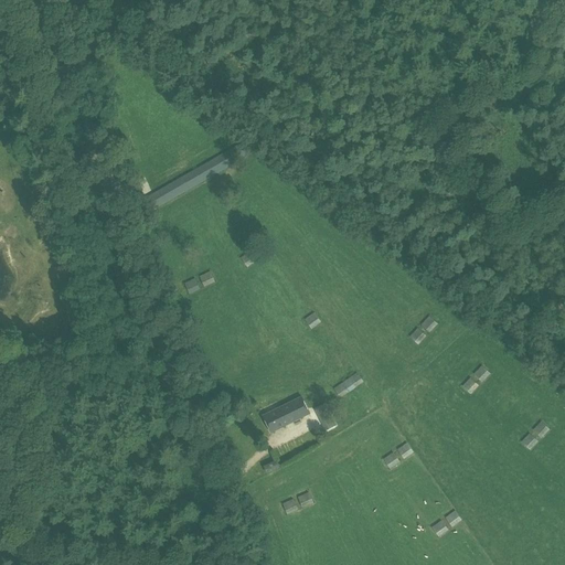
[(152,209),(252,152),(244,140),(147,195),(152,209)]
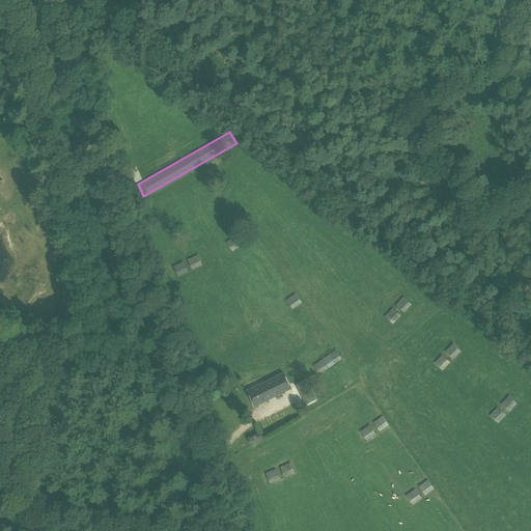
[(240,232),(245,242),(254,235),(248,227),(240,232)]
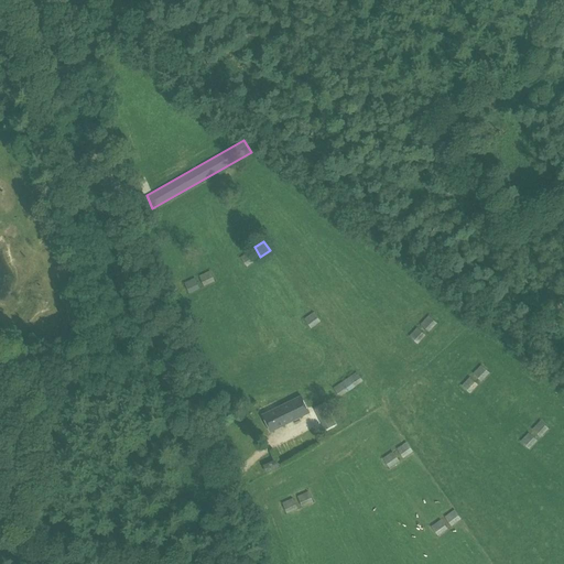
[(257,259),(250,250),(240,257),(247,267),(257,259)]
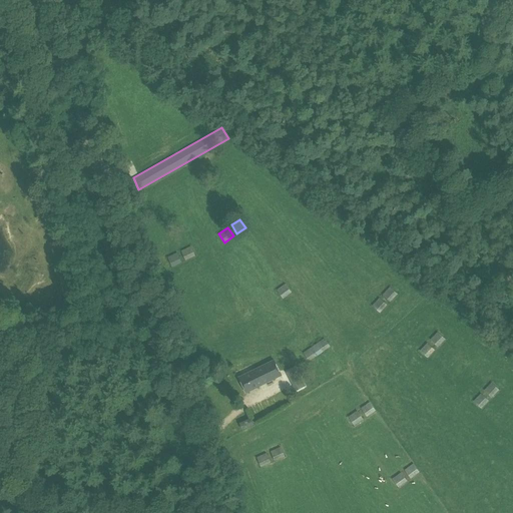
[(185,261),(195,255),(190,245),(180,249),(185,261)]
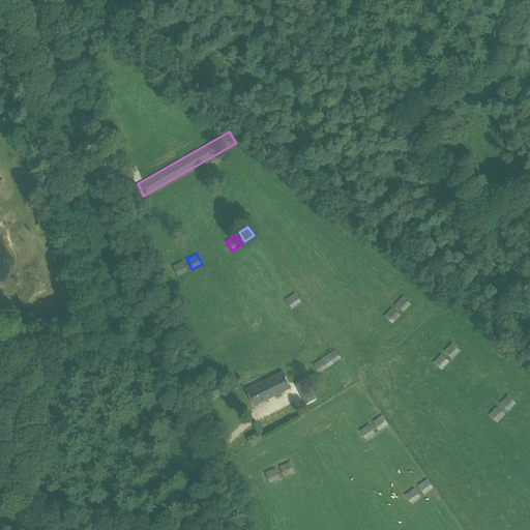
[(177,275),(187,270),(183,261),(173,265),(177,275)]
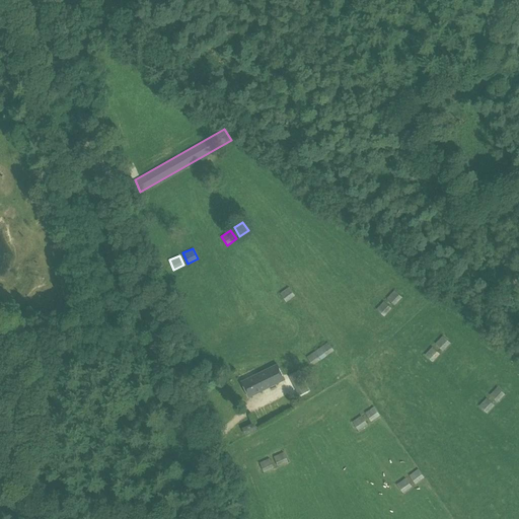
[(289,286),(280,292),(286,301),(295,295),(289,286)]
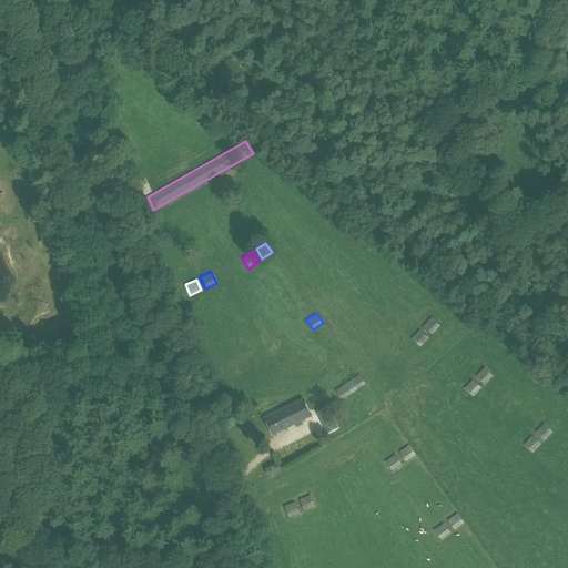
[(423,325),(432,334),(440,325),(432,317),(423,325)]
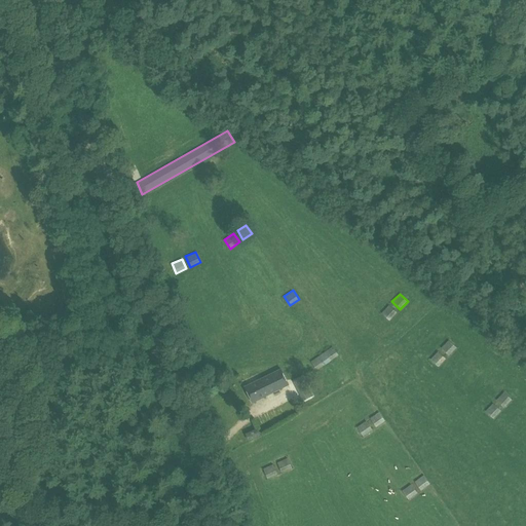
[(397,312),(388,304),(381,312),(389,321),(397,312)]
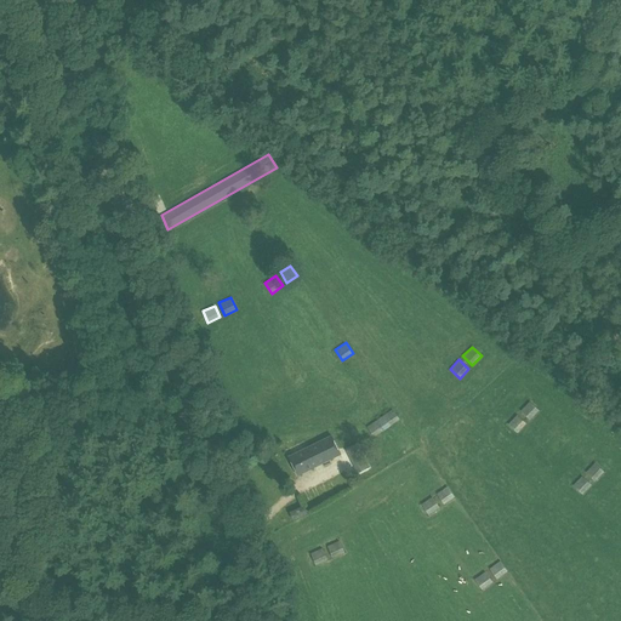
[(520,410),(530,420),(539,410),(529,400),(520,410)]
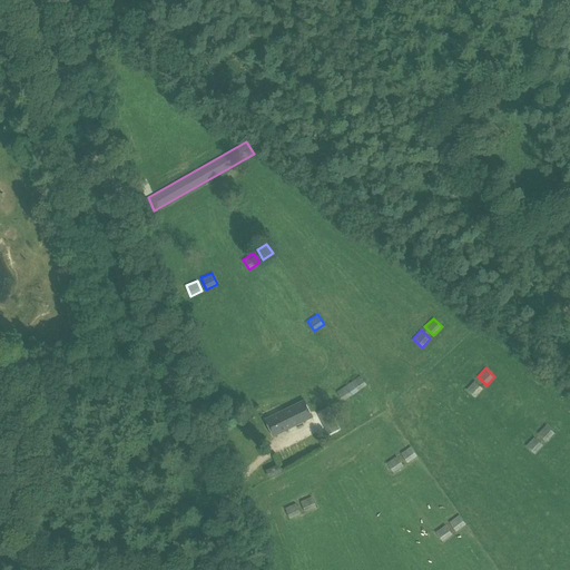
[(360,375),(336,392),(343,401),(366,384),(360,375)]
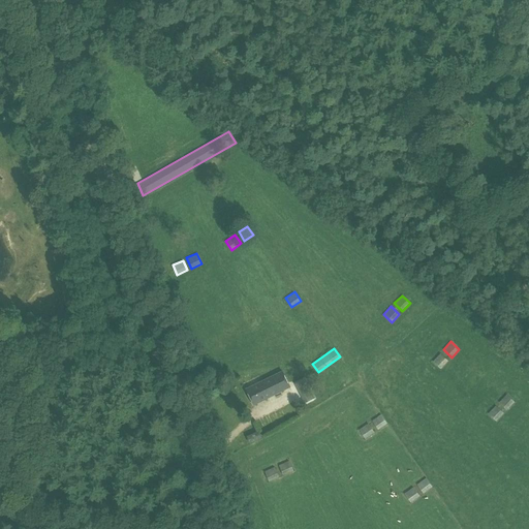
[(448,361),(440,352),(432,361),(440,369),(448,361)]
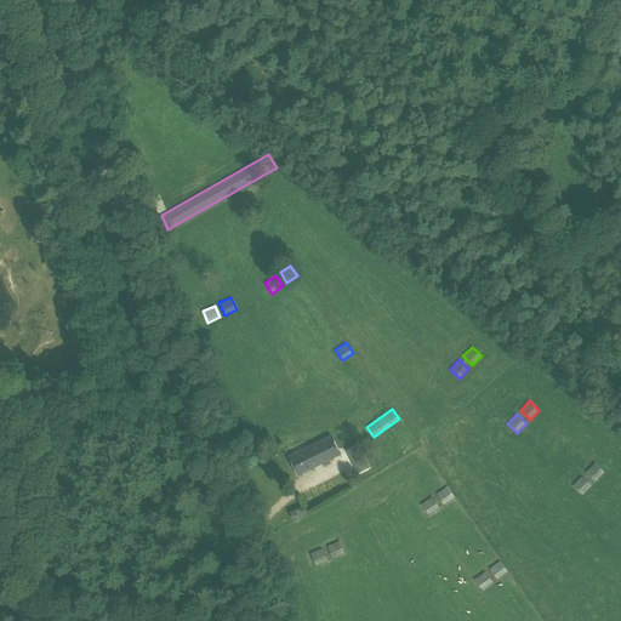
[(297,474),(340,454),(330,436),(289,456),(297,474)]
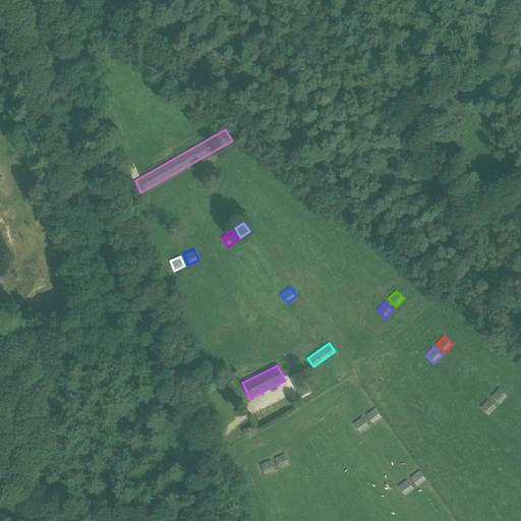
[(500,403),(507,396),(499,388),(491,396),(500,403)]
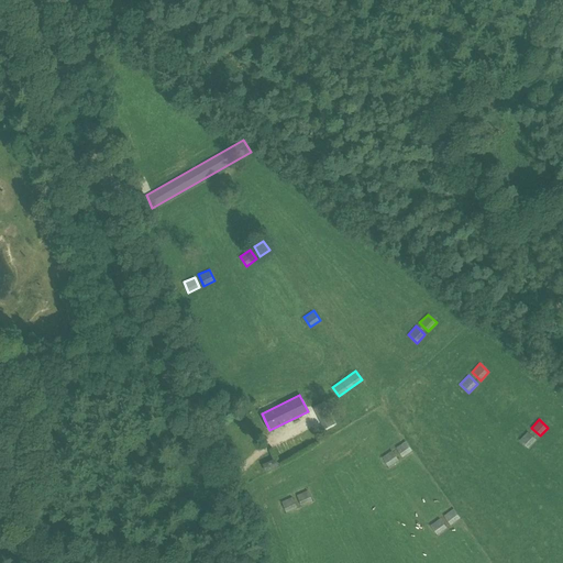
[(537,440),(528,431),(519,439),(528,448),(537,440)]
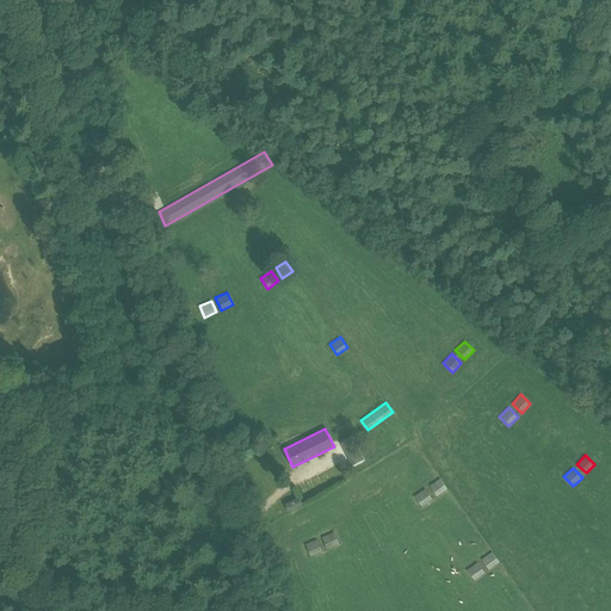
[(440,477),(430,486),(437,497),(448,488),(440,477)]
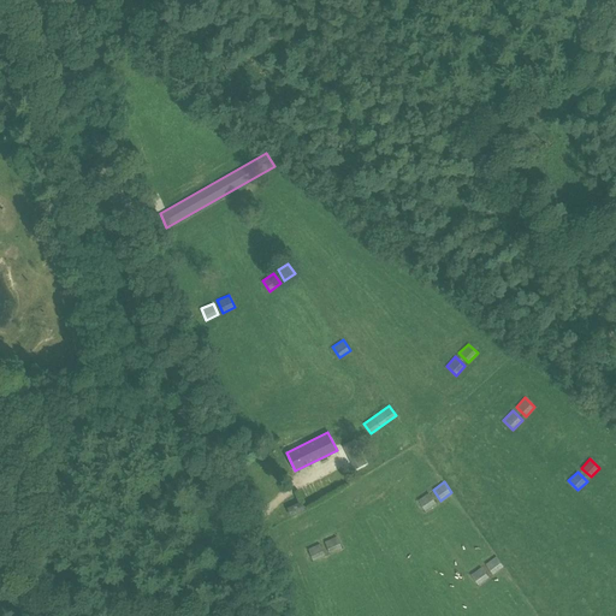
[(426,510),(436,503),(428,492),(418,499),(426,510)]
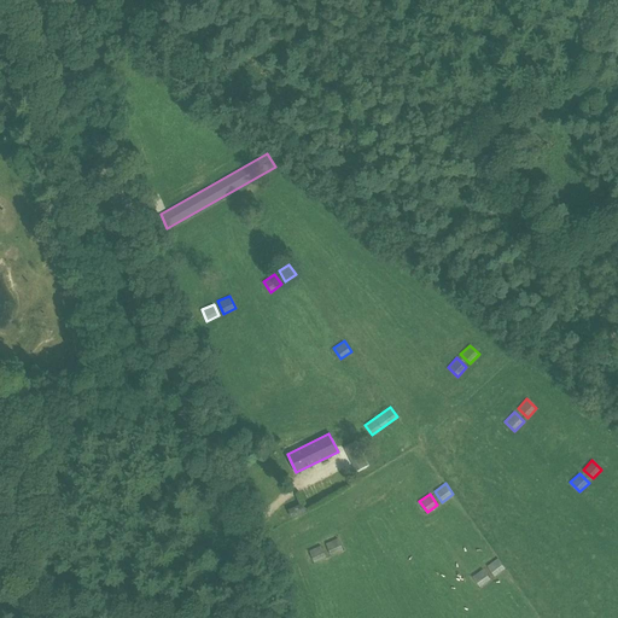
[(292,518),(307,512),(302,502),(287,508),(292,518)]
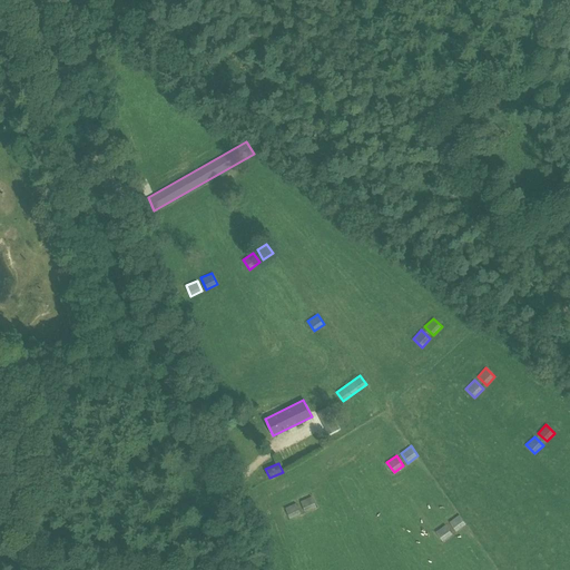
[(301,501),(305,512),(316,507),(311,495),(301,501)]
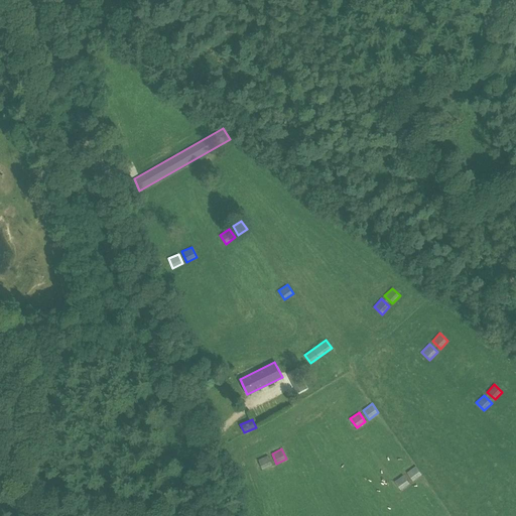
[(272,466),(268,455),(258,460),(262,470),(272,466)]
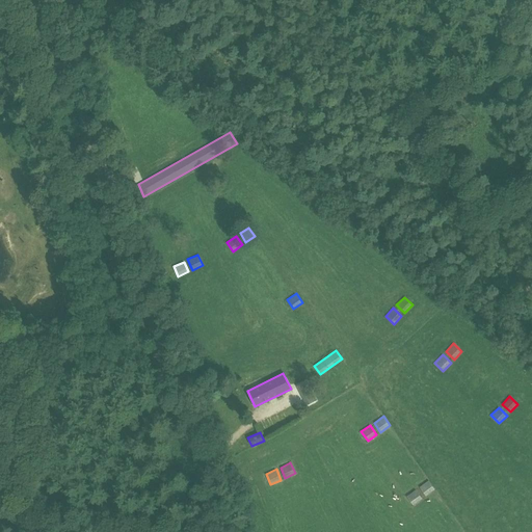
[(419,486),(426,496),(434,489),(428,480),(419,486)]
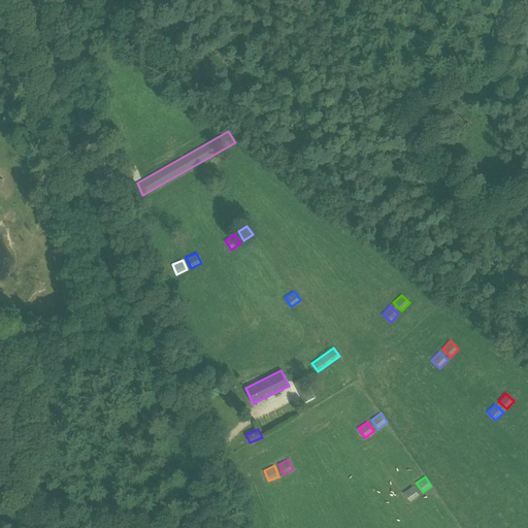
[(419,495),(413,486),(403,492),(410,501),(419,495)]
